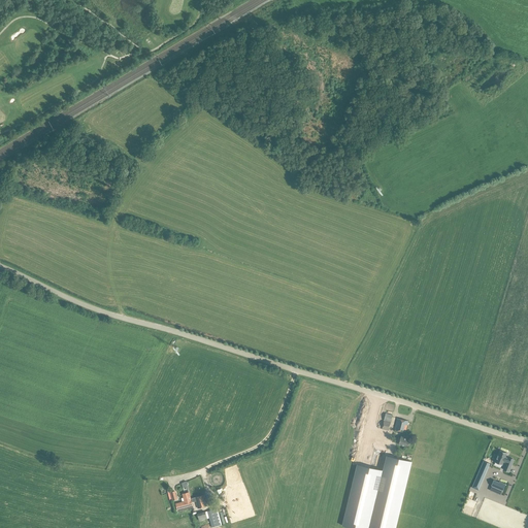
[(386,414),(384,421),(391,423),(393,415),(386,414)]
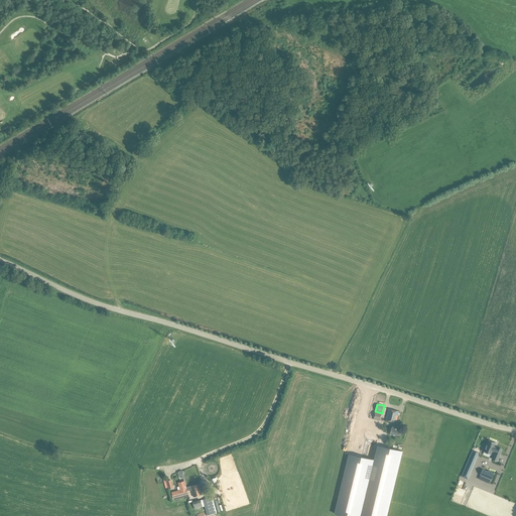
[(399,411),(388,409),(385,420),(396,422),(399,411)]
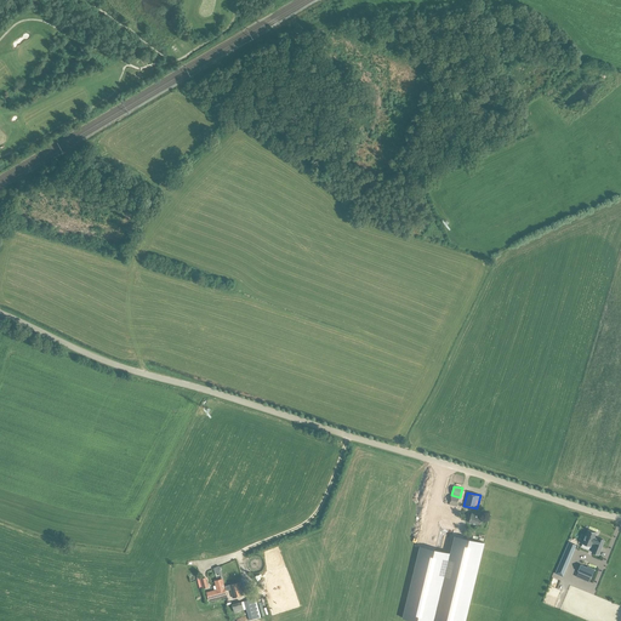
[(460,497),(451,495),(449,505),(457,507),(460,497)]
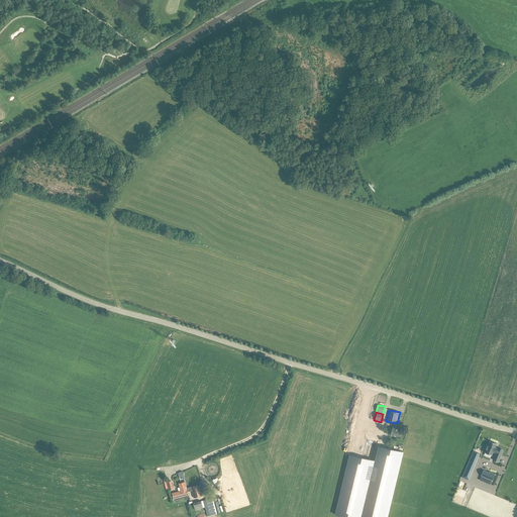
[(393,429),(391,435),(400,437),(402,431),(393,428),(393,429)]
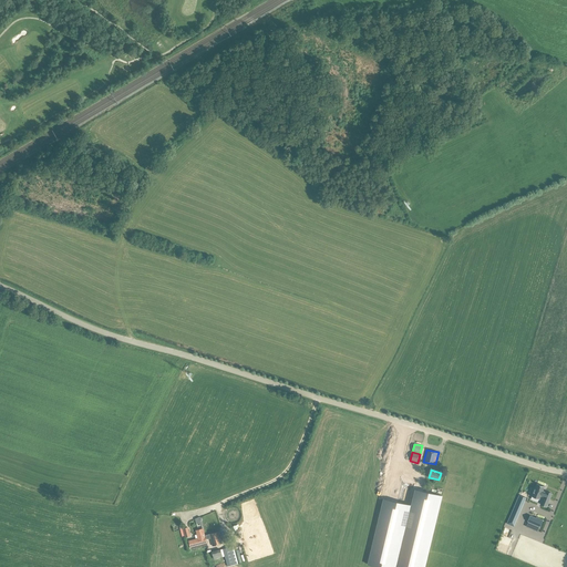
[(535,487),(532,496),(539,500),(540,496),(542,494),(544,495),(544,497),(540,504),(547,507),(553,494),(546,491),(546,492),(545,493),(543,492),(543,491),(545,486),(537,483),(535,487)]
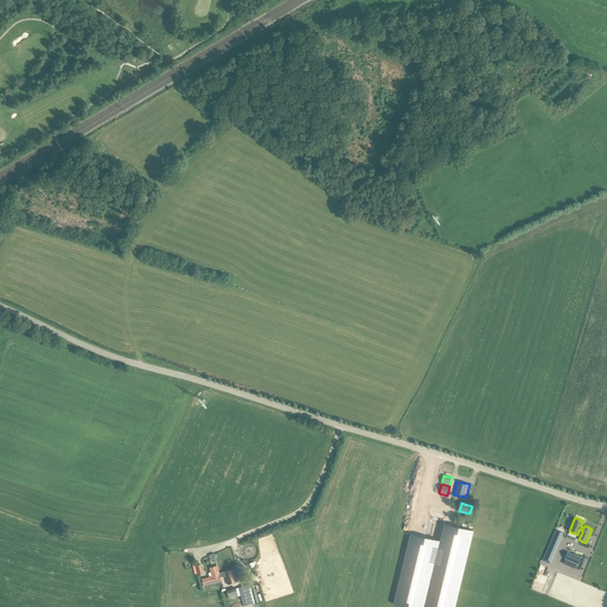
[(440,542),(410,535),(394,605),(404,606),(454,606),(473,531),(445,524),(440,541),(440,542)]
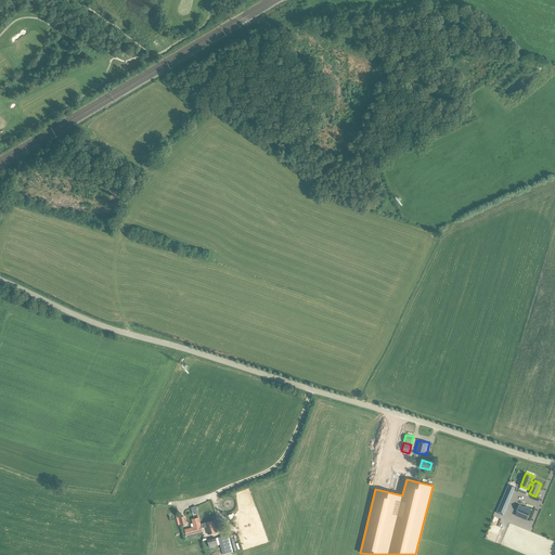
[(512,492),(505,490),(494,514),(501,517),(504,511),(503,510),(510,494),(511,494),(512,492)]
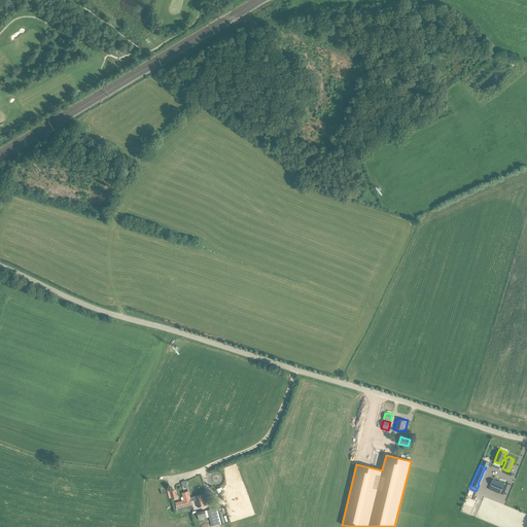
[(493,479),(490,485),(502,490),(504,483),(499,481),(498,482),(493,479)]
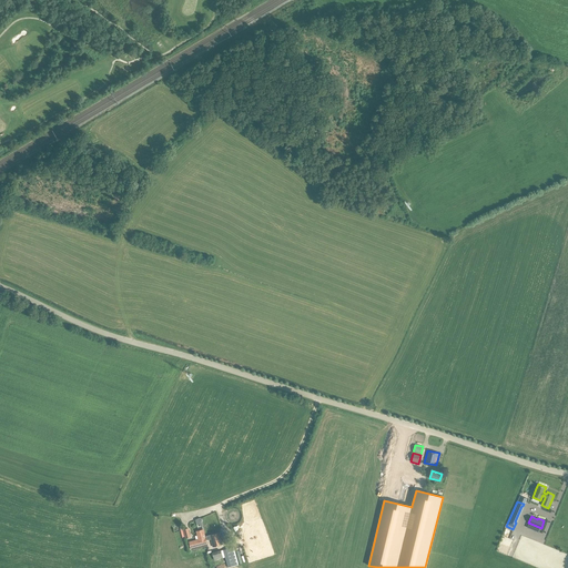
[(199,539),(189,541),(191,550),(195,549),(198,549),(202,548),(209,546),(208,545),(205,534),(204,530),(196,531),(198,536),(199,539)]
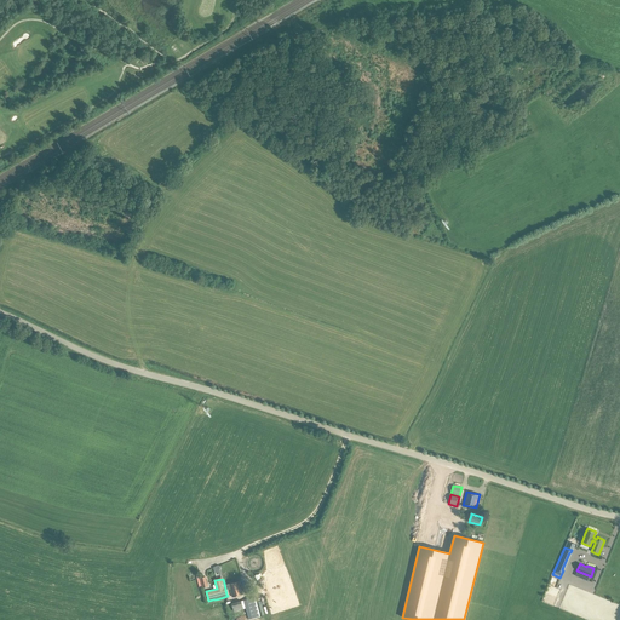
[(240,581),(229,585),(229,584),(225,585),(227,590),(230,589),(233,597),(244,595),(240,581)]
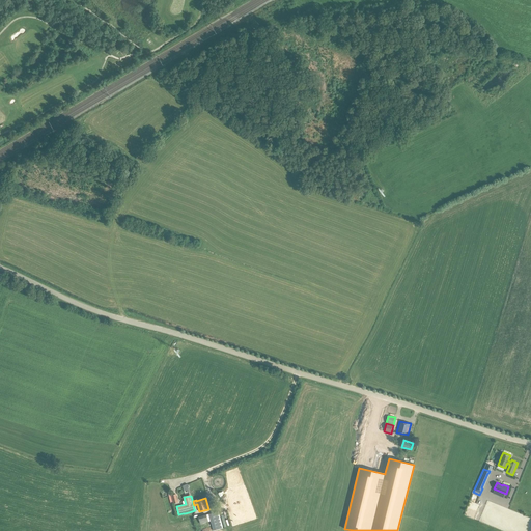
[(208,514),(211,521),(214,530),(219,529),(214,512),(213,511),(211,511),(212,513),(208,514)]
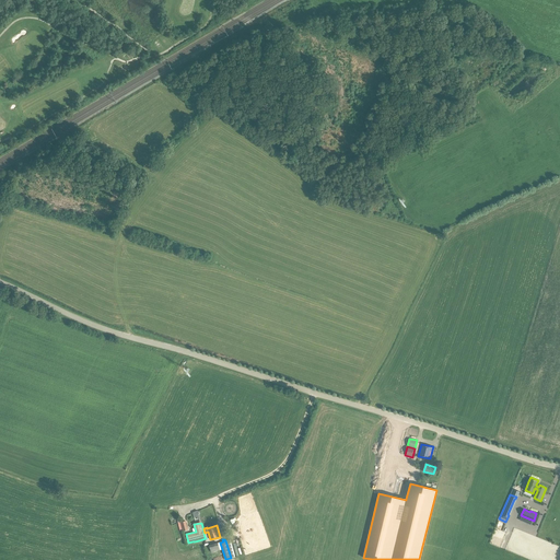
[(220,550),(218,543),(209,545),(211,552),(220,550)]
